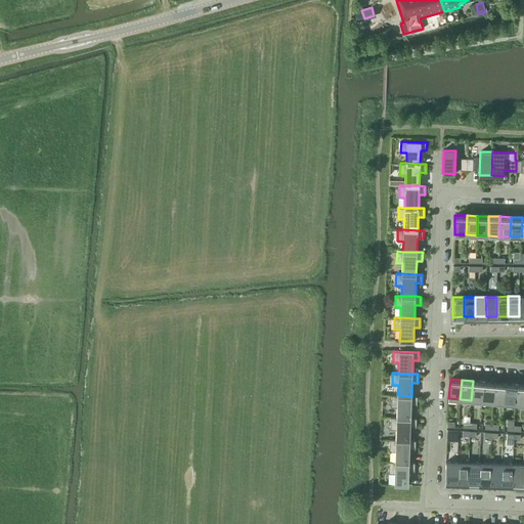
[(482,401),(483,382),(473,381),(471,400),(482,401)]
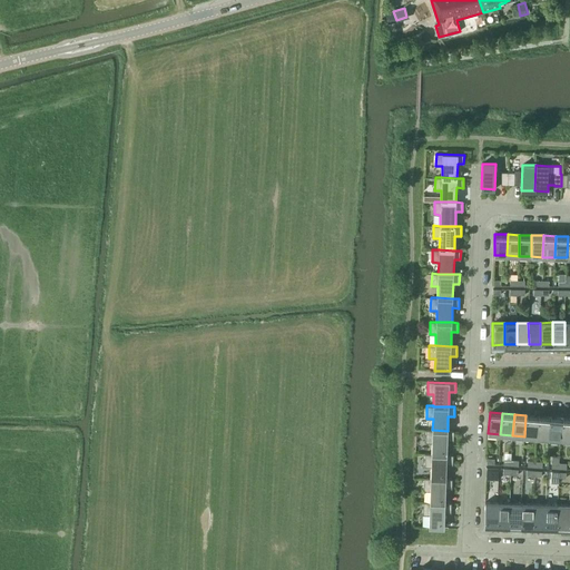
[(536,438),(538,416),(526,415),(524,436),(536,438)]
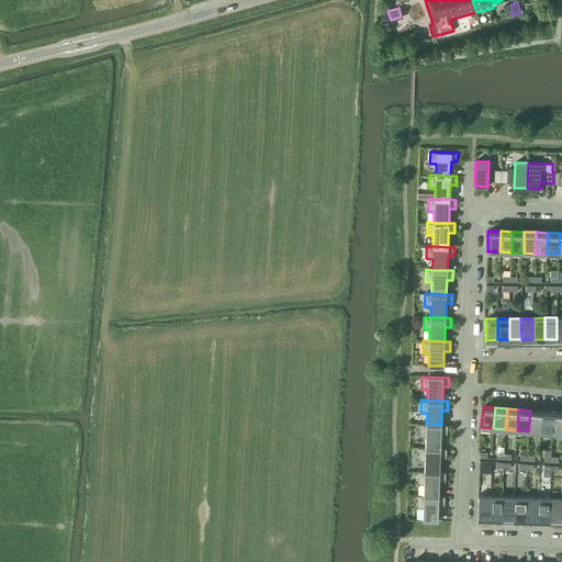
[(540,433),(542,412),(530,411),(528,431),(540,433)]
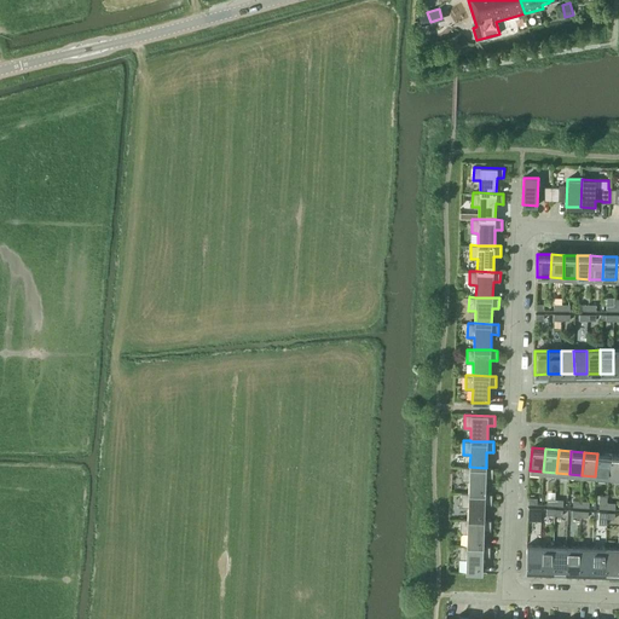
[(608,478),(611,455),(597,453),(595,476),(608,478)]
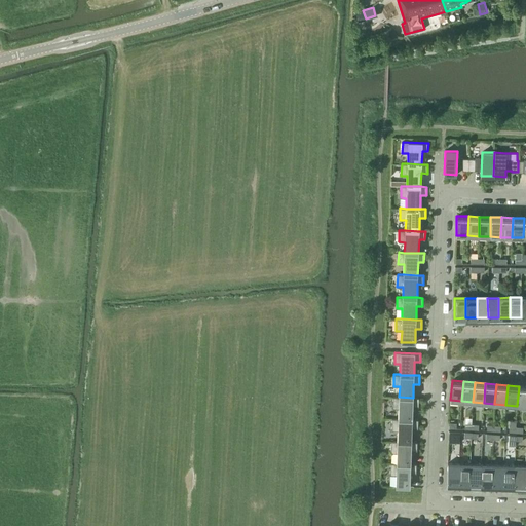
[(525,406),(525,386),(519,386),(517,406),(525,406)]
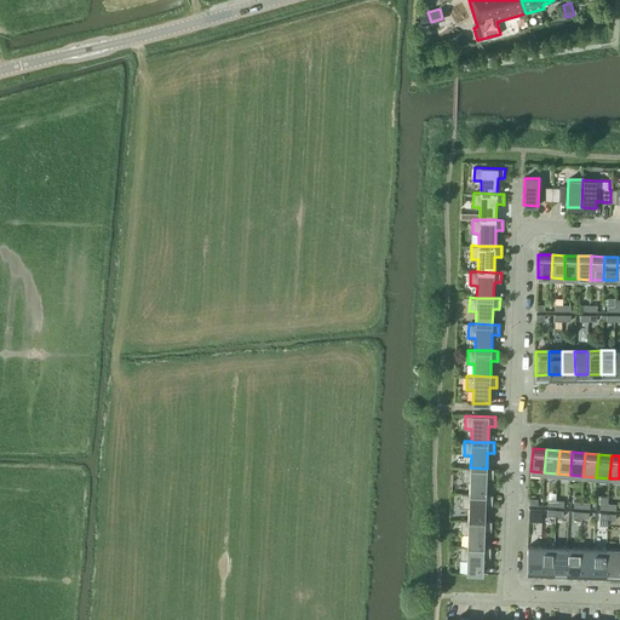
[(494,469),(487,469),(470,468),(463,468),(463,481),(470,482),(470,494),(486,494),(487,478),(493,478),(494,469)]
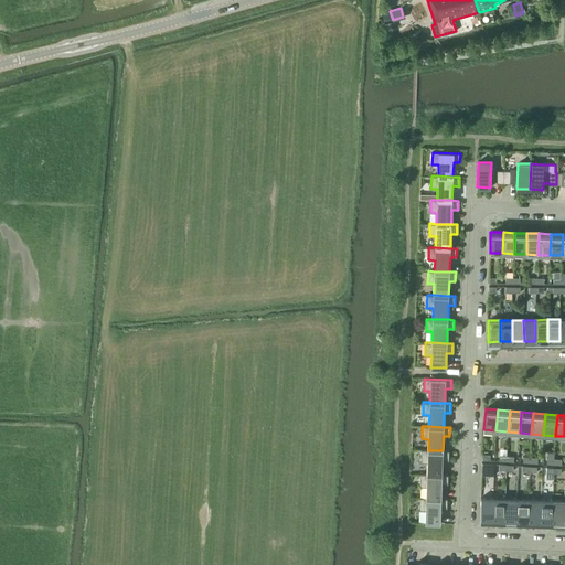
[(427,462),(427,473),(427,475),(441,475),(443,460),(449,460),(449,450),(443,450),(428,450),(422,449),(420,462),(427,462)]
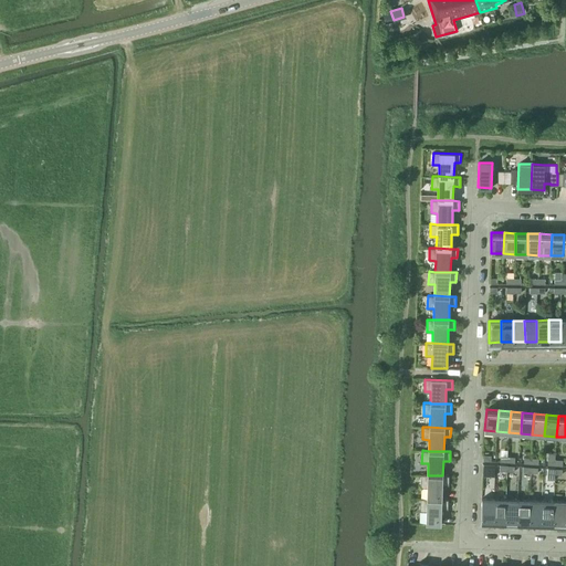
[(483,465),(483,477),(494,478),(495,465),(483,465)]
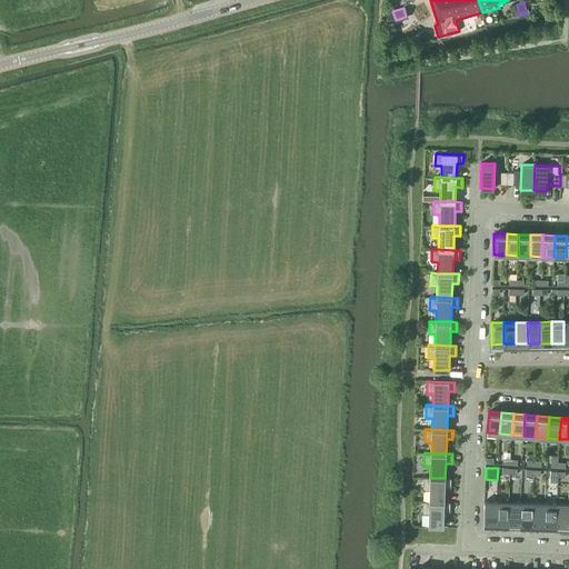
[(429,490),(429,501),(445,502),(445,501),(445,487),(451,488),(451,478),(445,478),(430,478),(430,477),(423,477),(422,490),(429,490)]
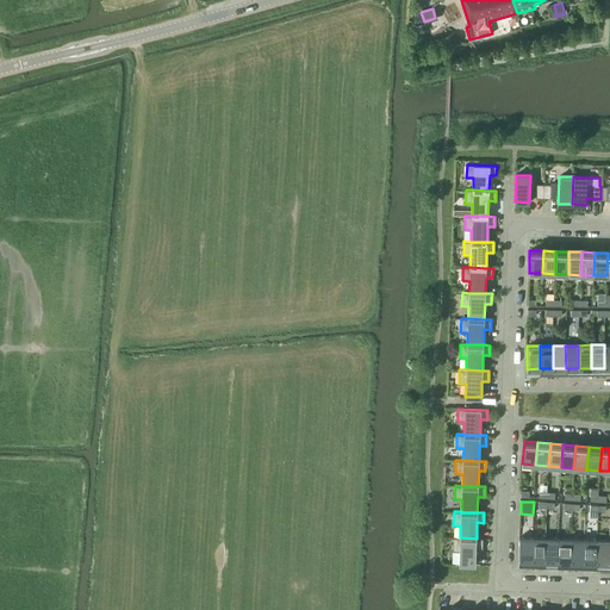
[(533,537),(520,536),(518,560),(531,560),(533,537)]
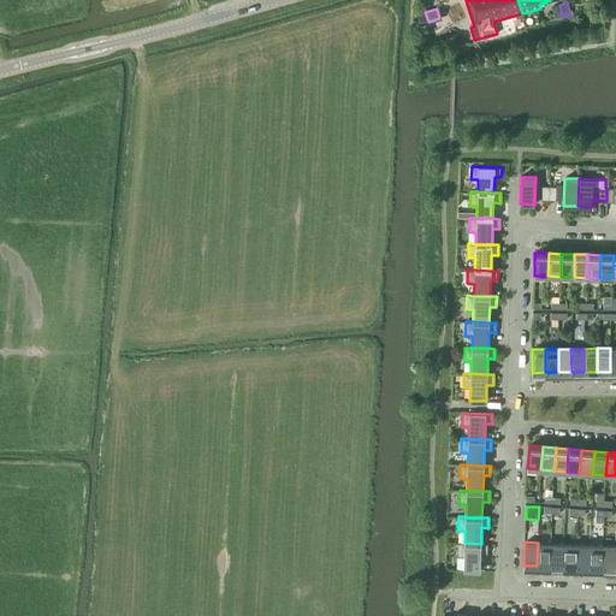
[(487,544),(481,543),(481,544),(465,543),(457,543),(457,556),(465,556),(463,569),(480,570),(480,554),(487,554),(487,544)]
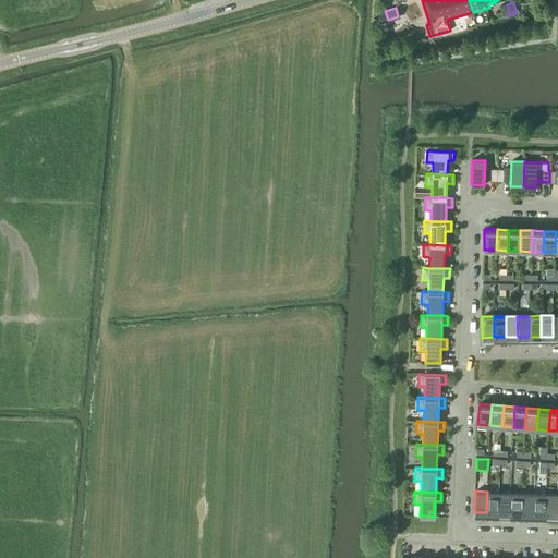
[(499,492),(487,492),(486,512),(498,512),(499,492)]
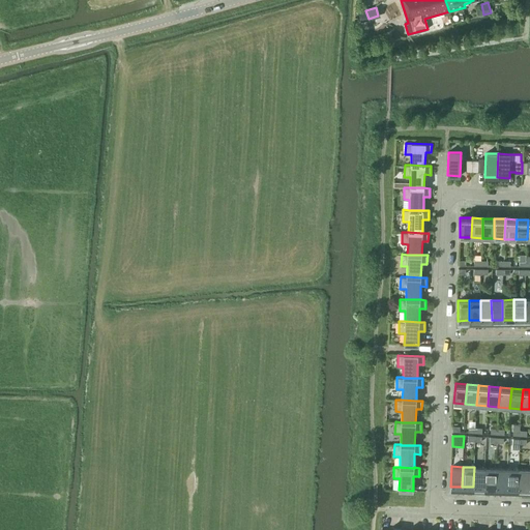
[(484,488),(484,468),(474,467),(473,487),(484,488)]
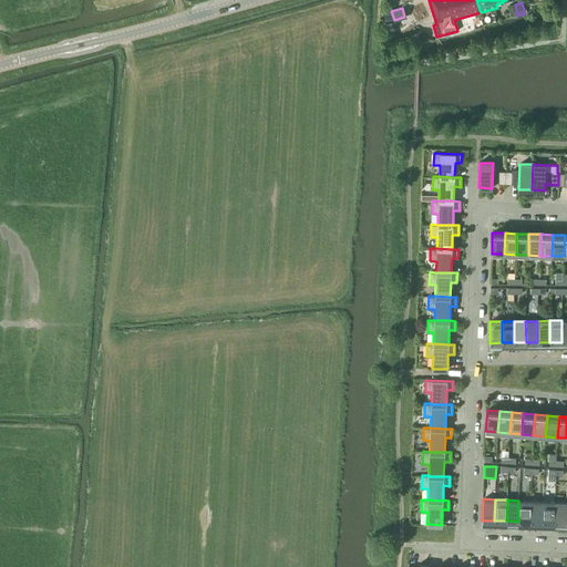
[(518,522),(531,522),(531,501),(518,501),(518,522)]
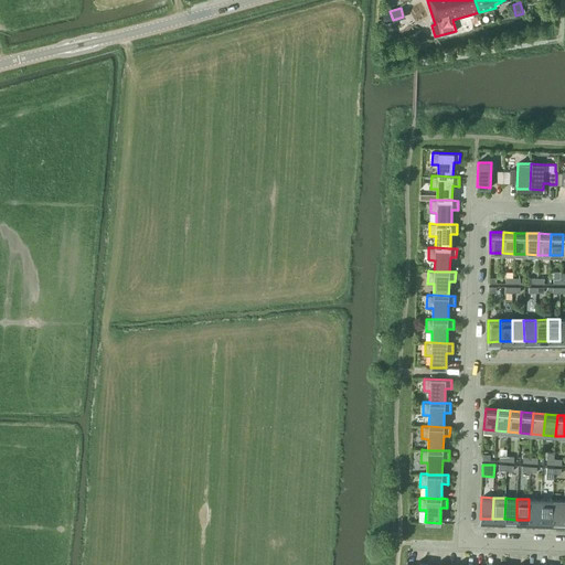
[(541,499),(529,499),(529,520),(540,521),(541,499)]
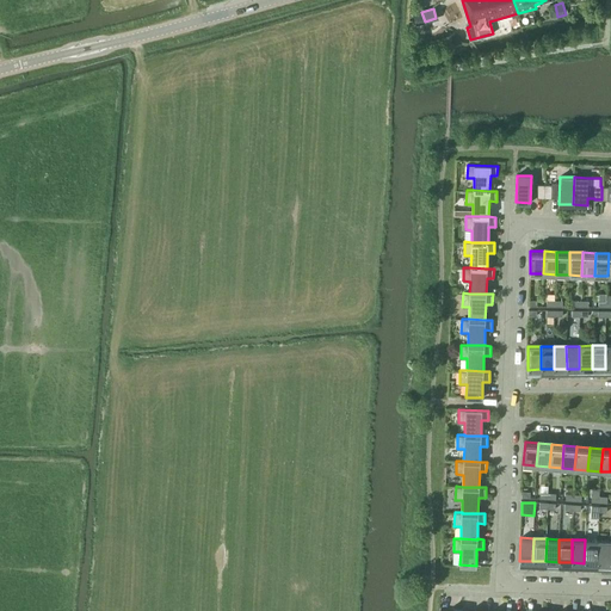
[(584,563),(597,563),(598,541),(585,539),(584,563)]
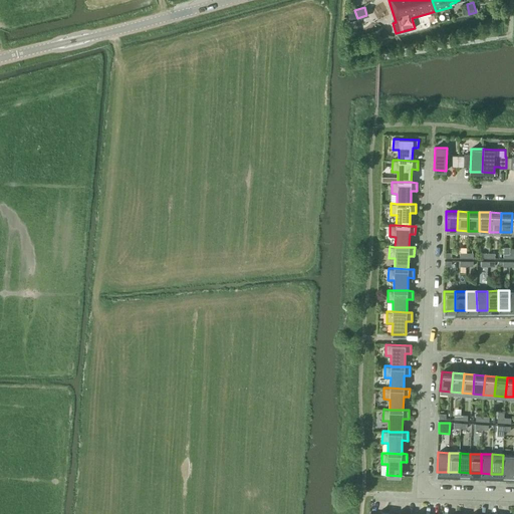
[(502,474),(513,474),(513,455),(503,455),(502,474)]
